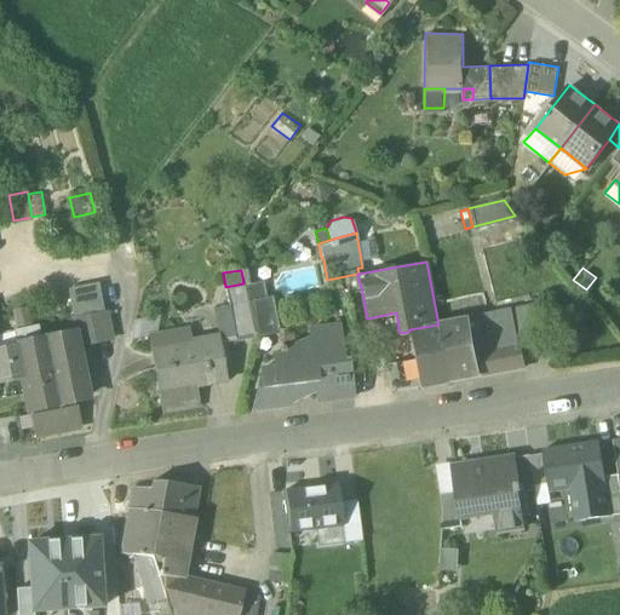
[(351,275),(356,293),(362,292),(357,274),(351,275)]
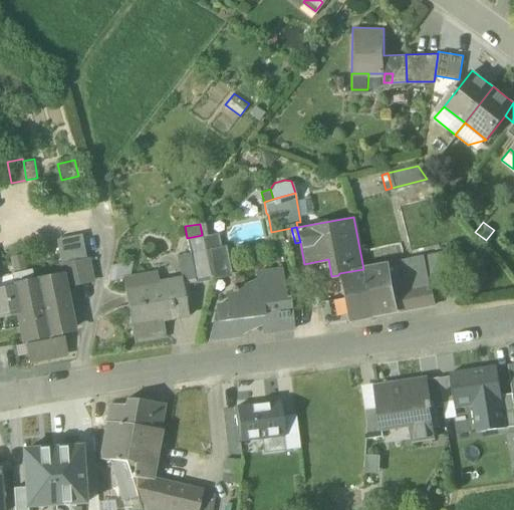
[(272,248),(274,249),(282,248),(284,245),(295,243),(291,228),(271,232),(272,239),(271,241),(272,248)]
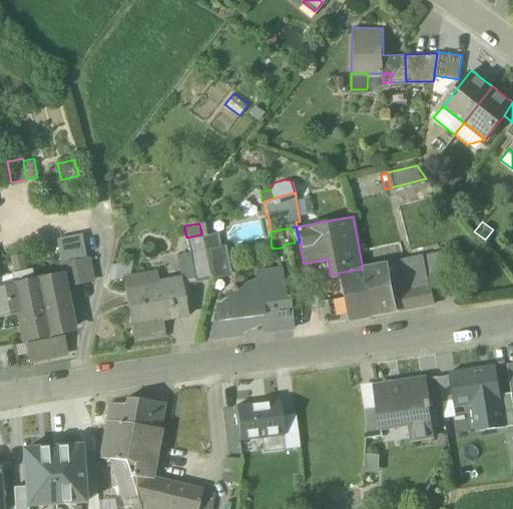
[(221,244),(218,244),(216,231),(201,234),(204,248),(210,277),(210,278),(224,275),(228,270),(224,248),(223,246),(221,244)]
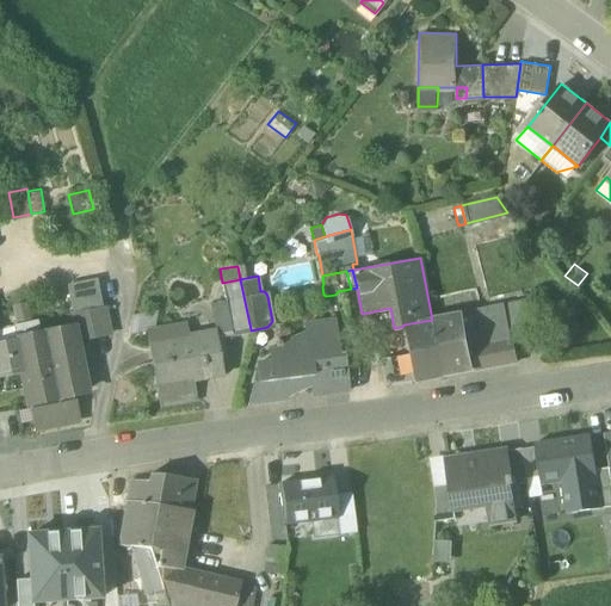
[(68,283),(74,310),(102,304),(96,277),(68,283)]
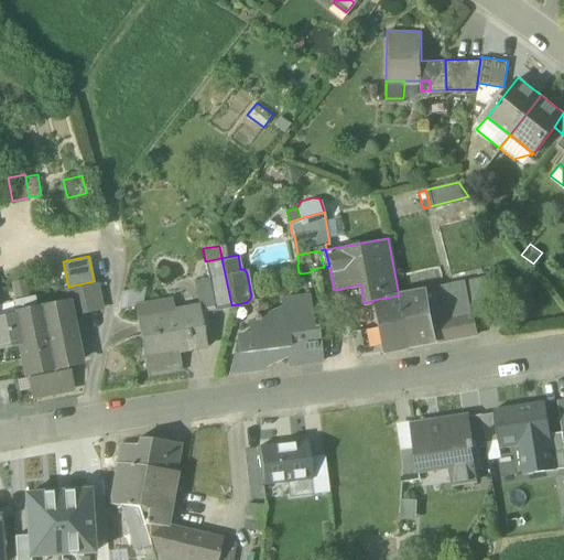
[(205,261),(208,277),(225,273),(221,258),(205,261)]
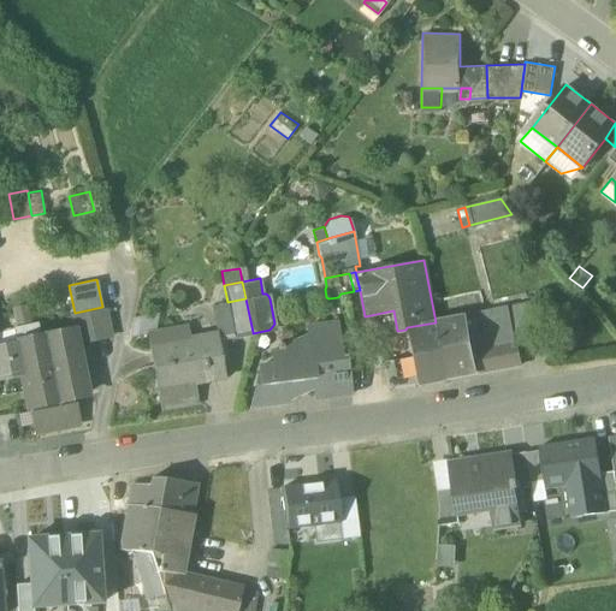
[(232,332),(234,336),(253,332),(246,298),(227,302),(232,332)]
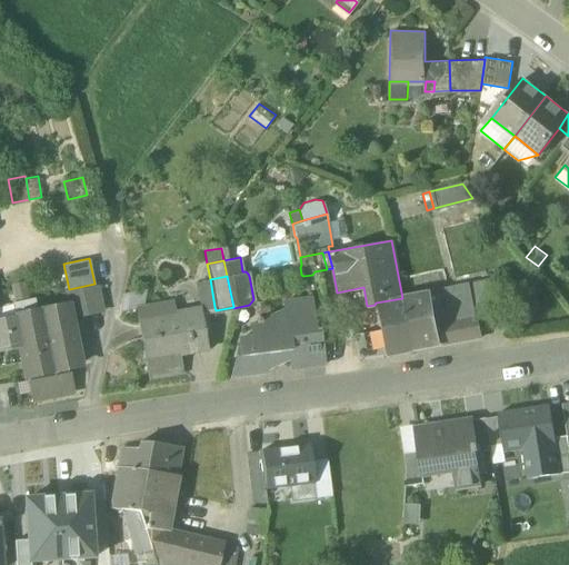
[(470,280),(473,297),(483,296),(487,316),(498,314),(490,277),(470,280)]
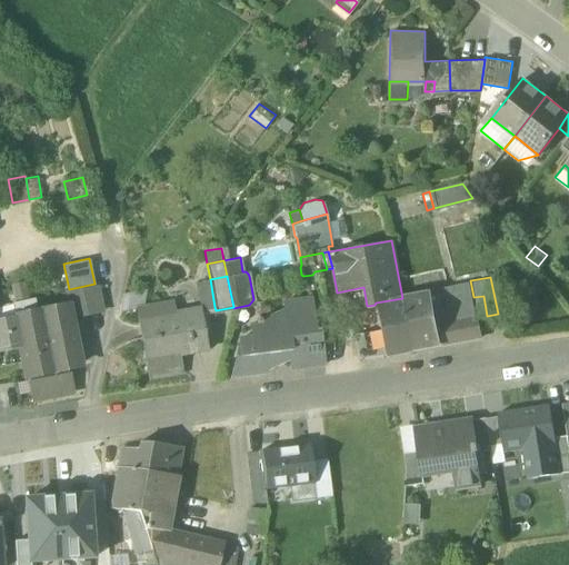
[(215,307),(210,279),(196,283),(200,306),(200,310),(215,307)]
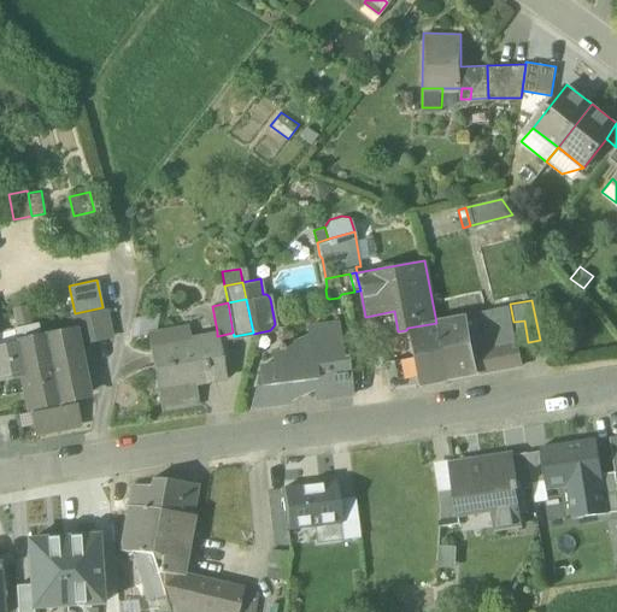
[(513,322),(510,304),(466,313),(466,317),(470,330),(513,322)]
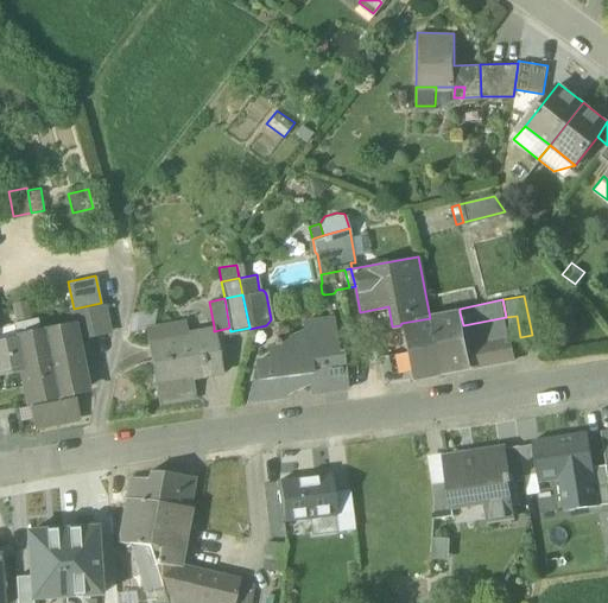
[(107,329),(101,303),(74,309),(78,335),(107,329)]
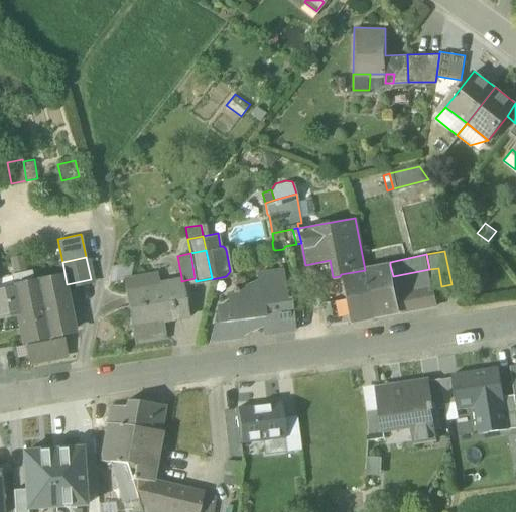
[(124,278),(131,277),(132,260),(112,264),(110,281),(124,278)]
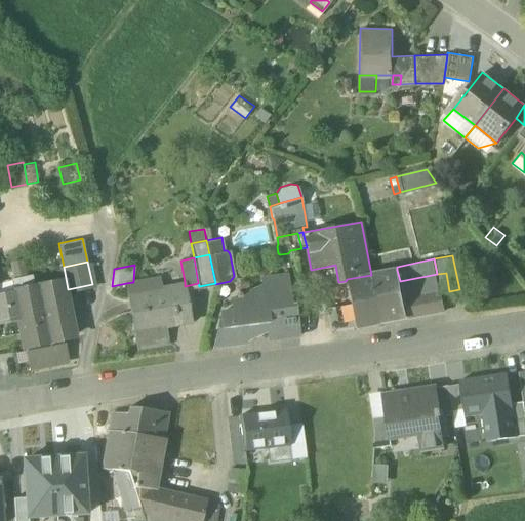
[(380,321),(406,316),(400,281),(397,270),(371,275),(380,321)]
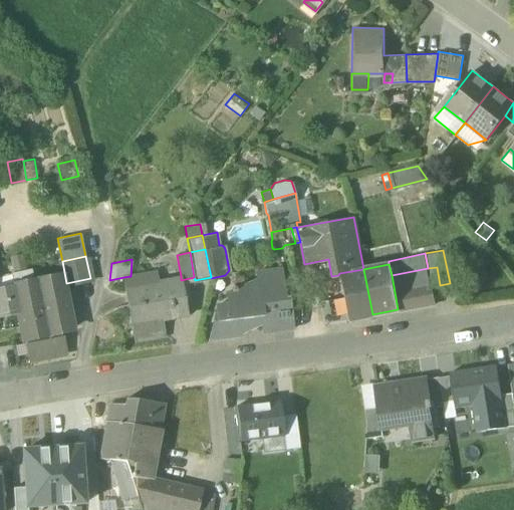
[(212,325),(210,337),(240,334),(240,333),(239,333),(239,332),(262,321),(263,330),(276,329),(273,306),(289,304),(288,298),(284,298),(281,267),(256,270),(257,278),(236,287),(235,285),(231,287),(232,289),(232,290),(226,292),(228,302),(216,304),(217,312),(216,316),(218,317),(219,324),(212,325)]
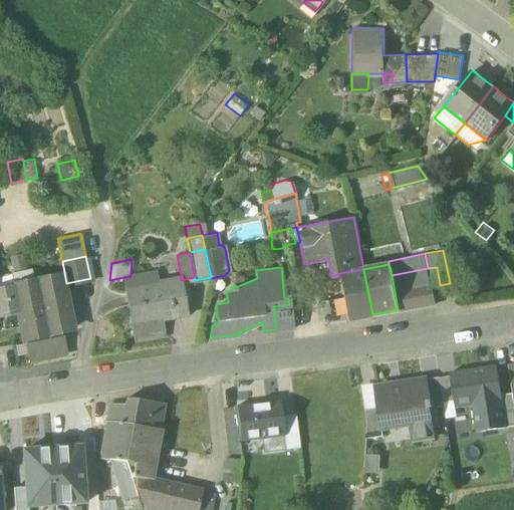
[(428,268),(430,286),(440,285),(437,267),(428,268)]
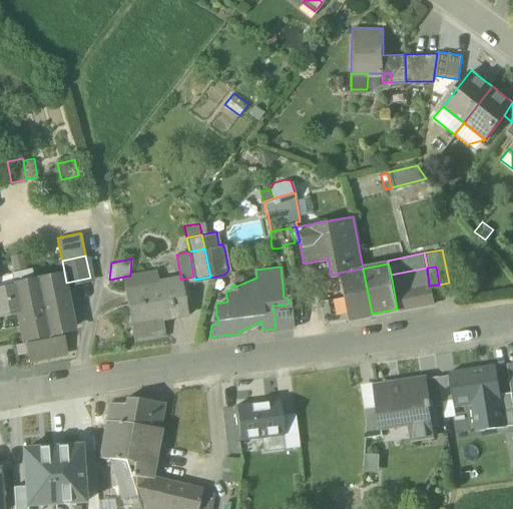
[(427,268),(391,275),(397,309),(432,303),(429,286),(427,268)]
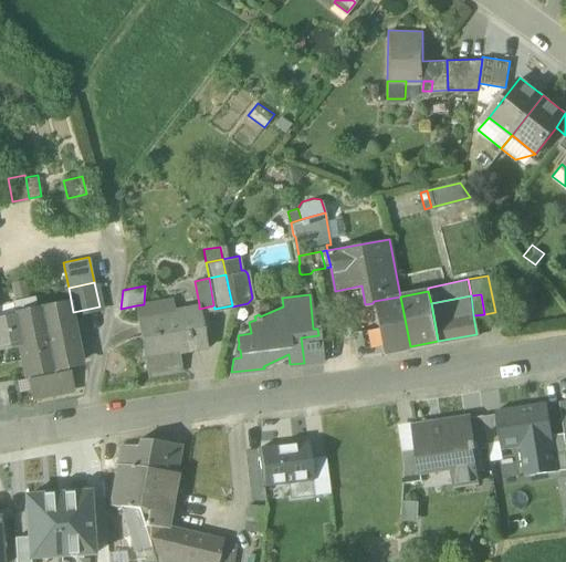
[(12,300),(16,313),(32,309),(30,297),(12,300)]
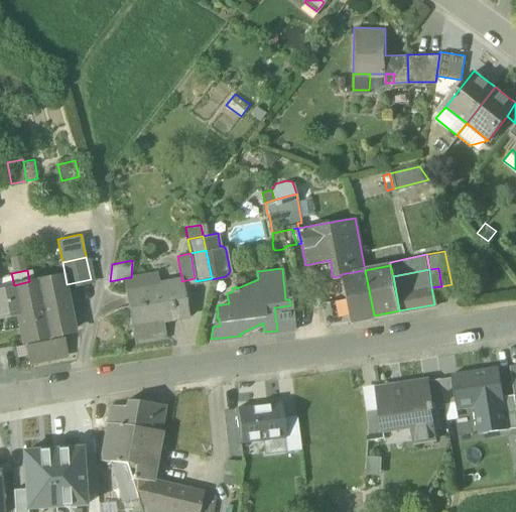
[(349,321),(374,315),(365,270),(341,274),(340,276),(345,298),(349,321)]
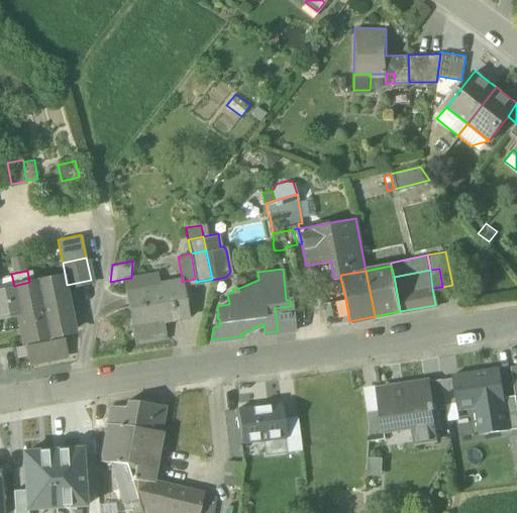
[(124,279),(132,328),(156,324),(156,321),(162,320),(188,315),(183,283),(161,287),(160,282),(158,273),(131,278),(124,279)]
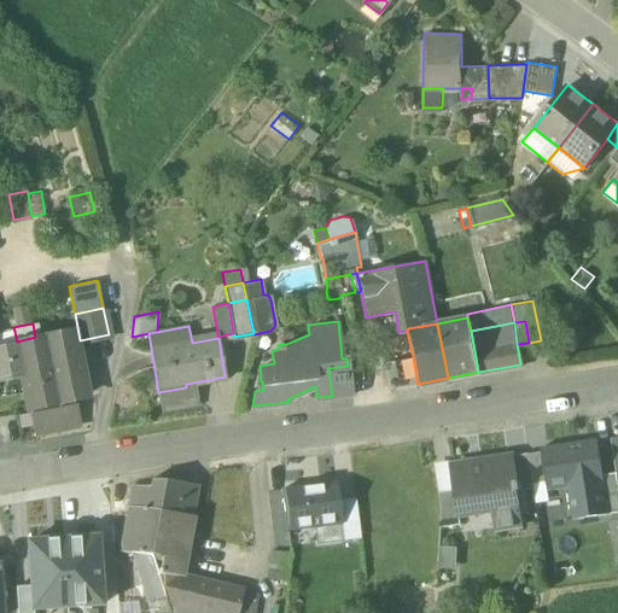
[(0,379),(23,375),(29,406),(71,396),(86,393),(73,330),(35,337),(17,342),(0,344),(0,379)]
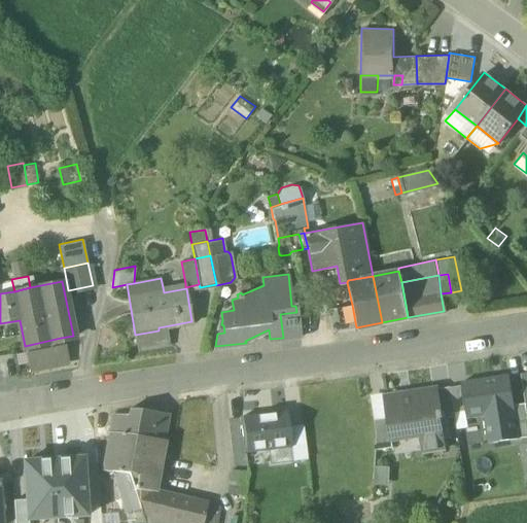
[(185,283),(163,287),(164,292),(186,288),(185,287),(185,283)]
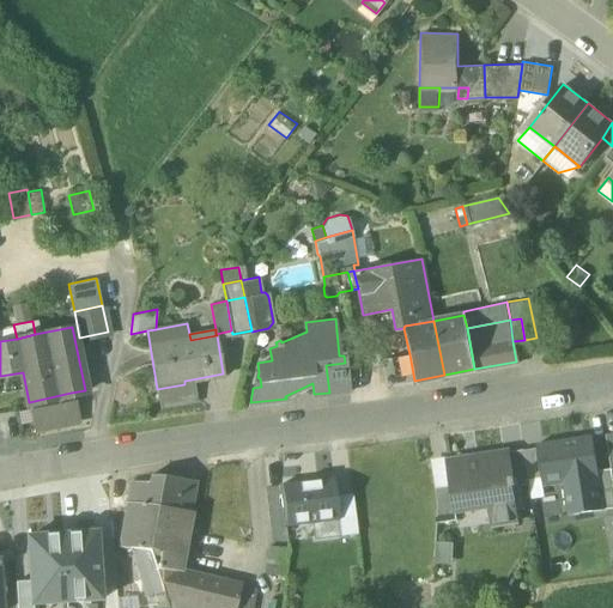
[(380,359),(386,384),(414,381),(410,354),(383,358),(380,359)]
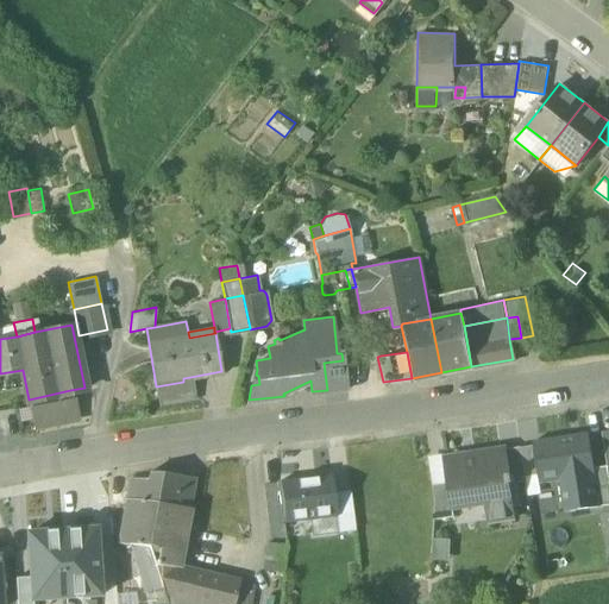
[(324,363),(327,390),(346,388),(343,360),(324,363)]
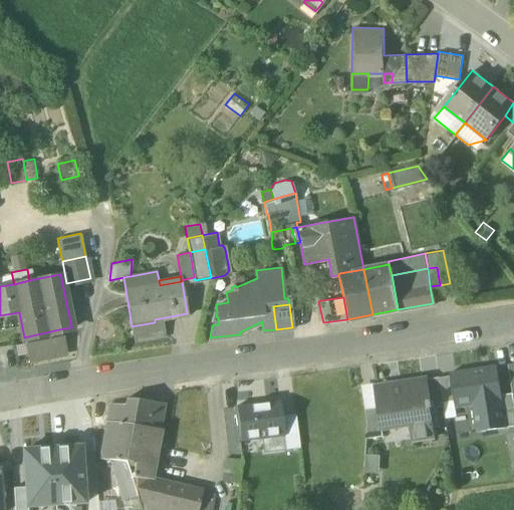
[(164,335),(161,318),(155,319),(155,322),(132,326),(135,340),(164,335)]
